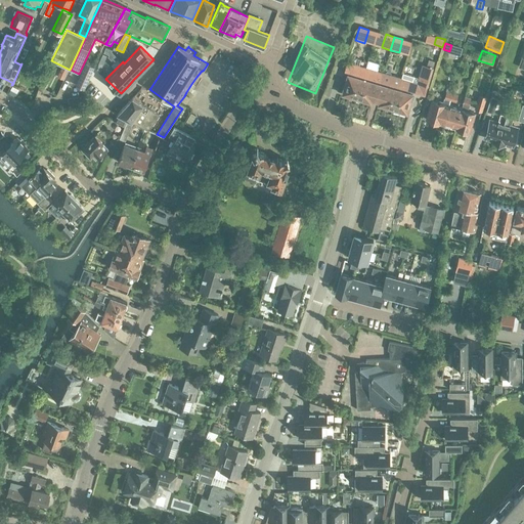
[(103,54),(98,66),(102,67),(107,55),(103,54)]
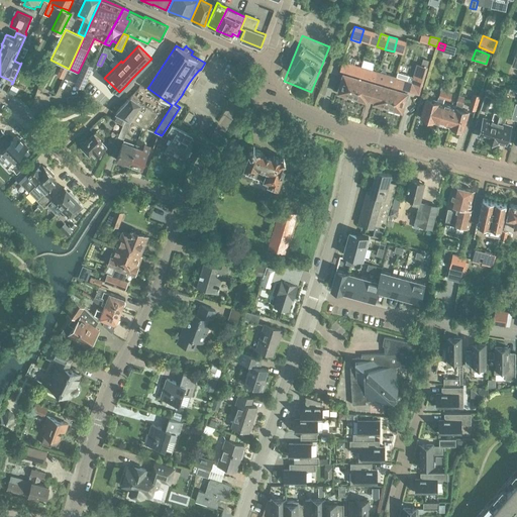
[(396,77),(387,107),(402,112),(407,93),(407,92),(407,91),(419,94),(420,92),(427,67),(427,66),(429,61),(423,59),(421,65),(420,64),(417,63),(413,77),(397,72),(396,77)]
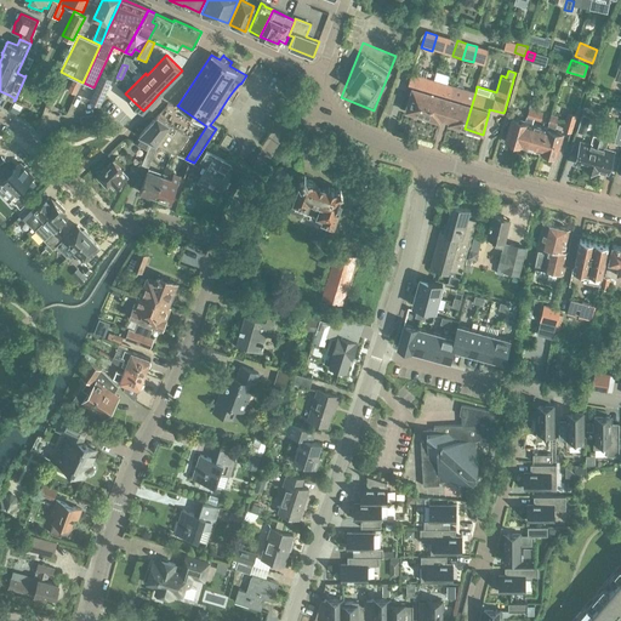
[(405,112),(422,117),(433,80),(411,74),(408,85),(414,87),(414,89),(412,89),(410,93),(405,112)]
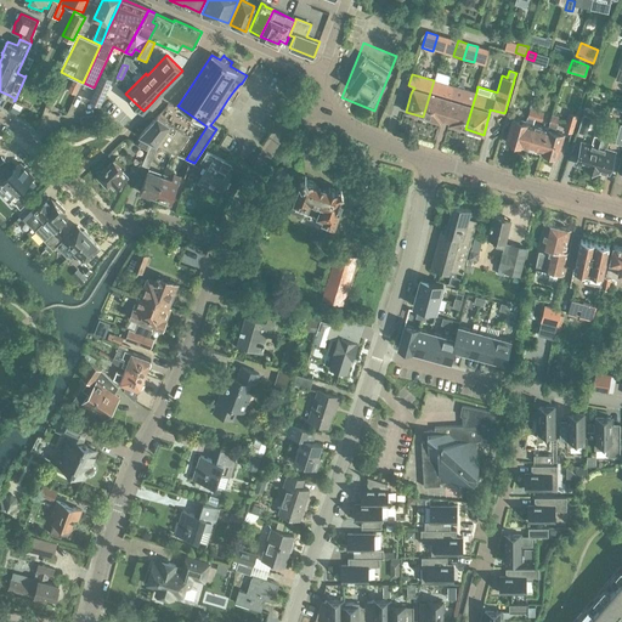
[(100,106),(112,79),(103,75),(91,102),(100,106)]
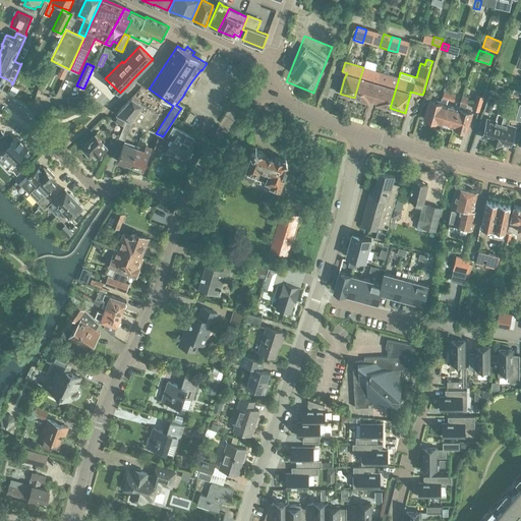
[(64,79),(68,70),(63,67),(58,77),(64,79)]
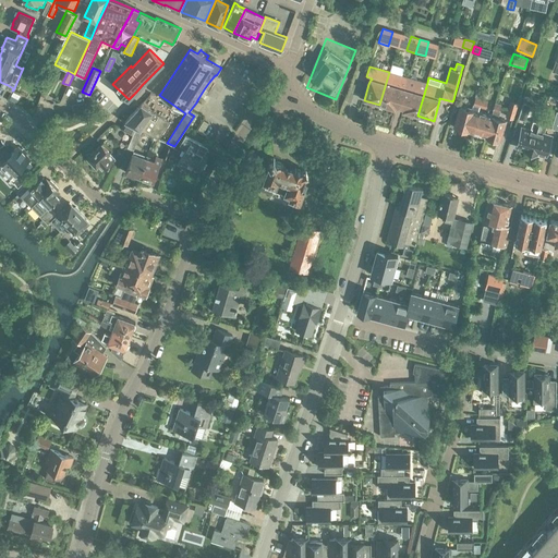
[(409,77),(389,72),(379,105),(395,109),(396,107),(400,108),(409,77)]
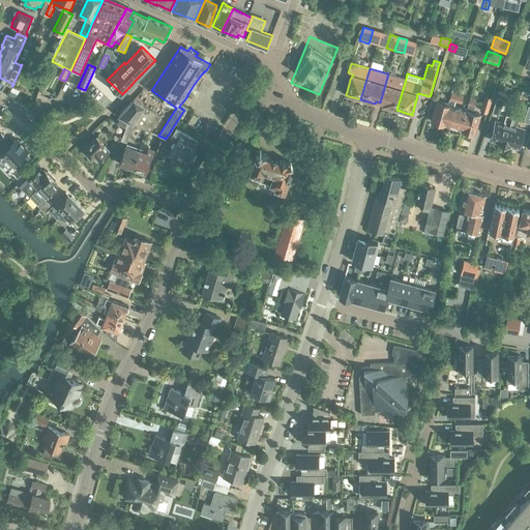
[(406,79),(388,74),(380,102),(383,104),(382,106),(396,110),(406,79)]
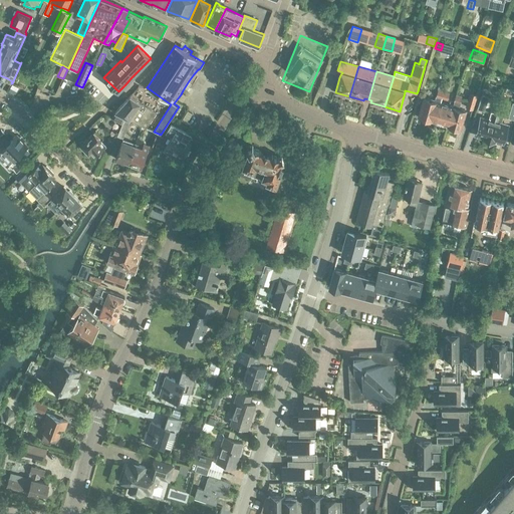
[(90,91),(66,96),(67,102),(91,98),(90,91)]
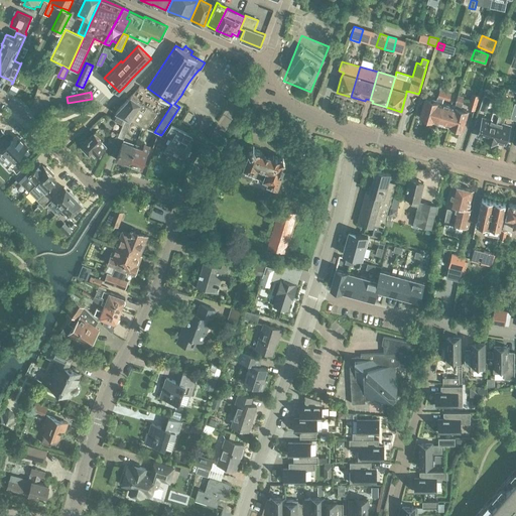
[(474,111),(479,96),(472,94),(468,109),(474,111)]
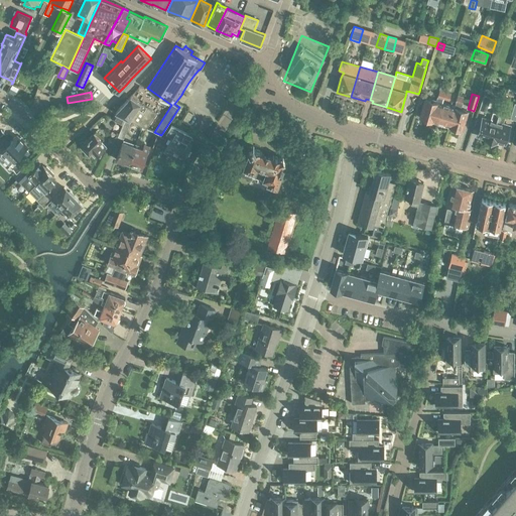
[(463,104),(465,97),(458,95),(458,96),(456,101),(463,104)]
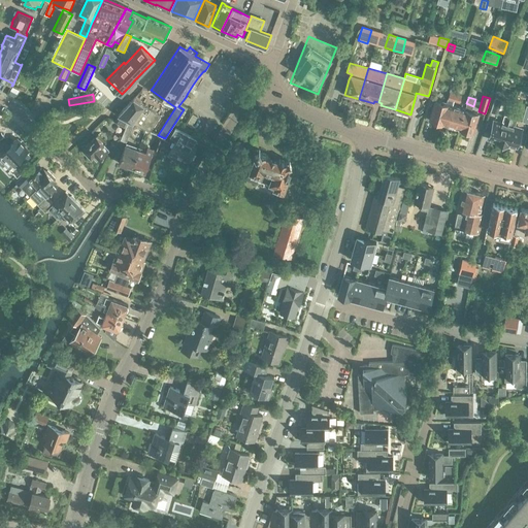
[(134,98),(118,116),(133,124),(145,131),(150,133),(161,117),(134,98)]
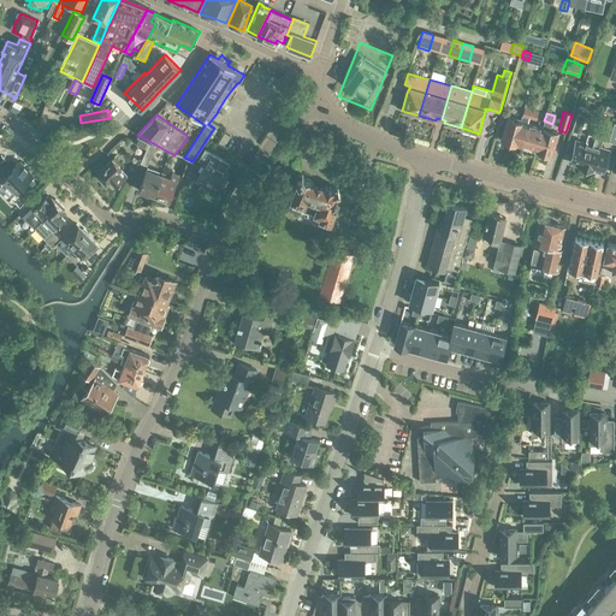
[(578,114),(573,131),(580,134),(586,117),(578,114)]
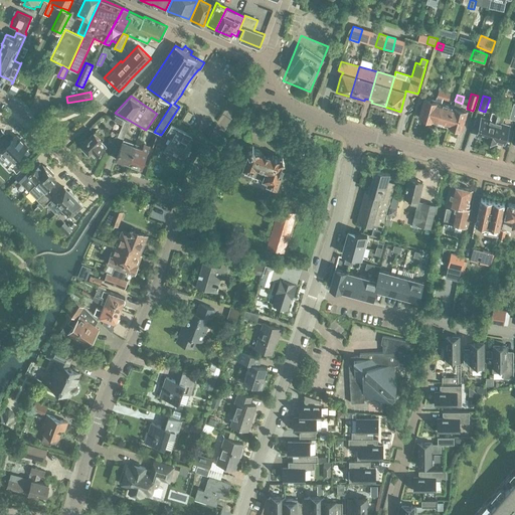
[(438,112),(441,104),(424,99),(418,117),(420,117),(420,119),(424,120),(426,120),(433,122),(433,121),(437,122),(440,112),(438,112)]
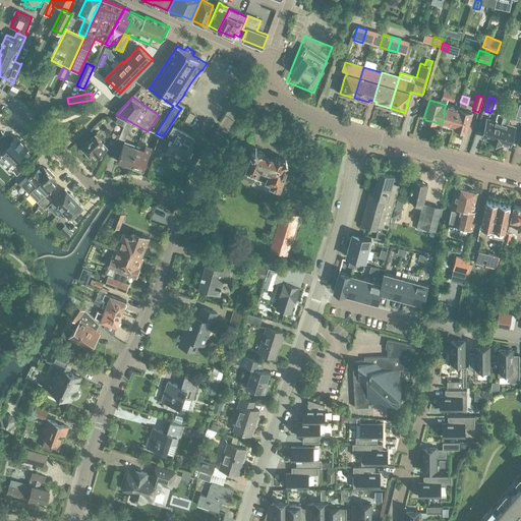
[(467,105),(460,102),(453,126),(454,126),(453,127),(460,129),(460,131),(464,132),(465,131),(467,131),(472,112),(465,110),(467,105)]
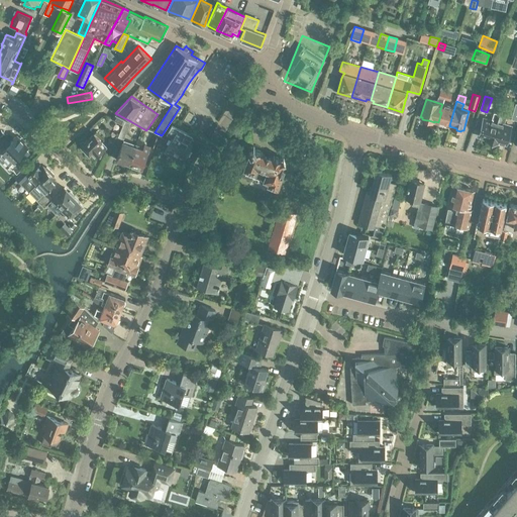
[(449,125),(454,107),(442,104),(439,112),(441,112),(438,122),(449,125)]
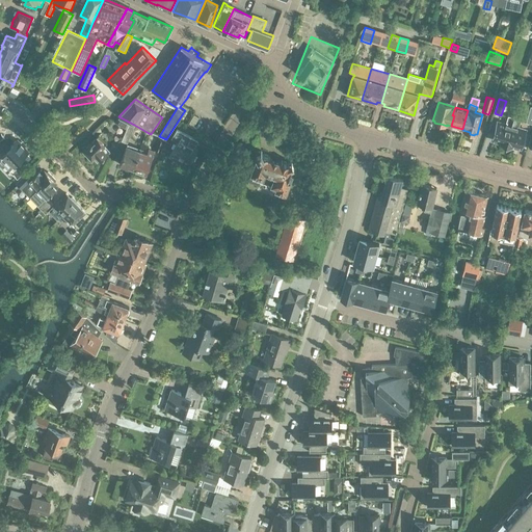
[(506,144),(514,116),(508,115),(505,124),(498,122),(493,140),(506,144)]
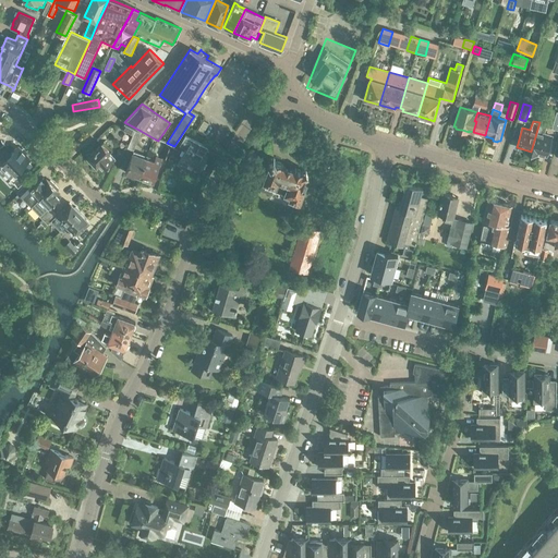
[(136,129),(124,122),(121,129),(133,135),(136,129)]
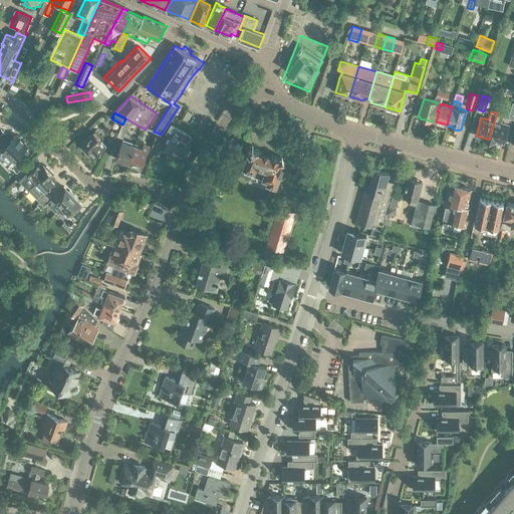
[(497,112),(489,140),(503,144),(508,125),(500,123),(503,114),(497,112)]
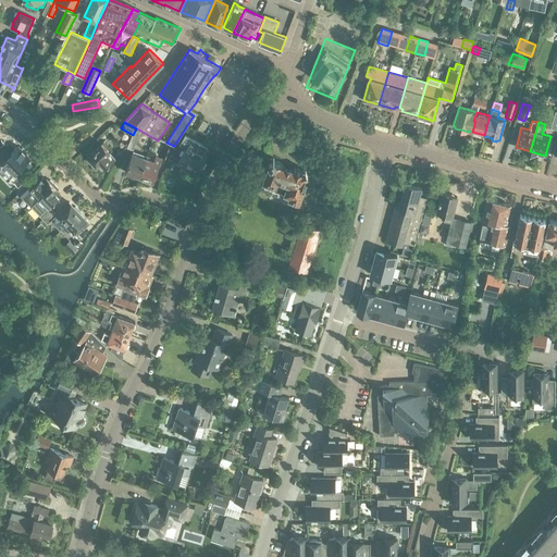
[(136,128),(133,135),(127,148),(133,150),(141,132),(136,128)]
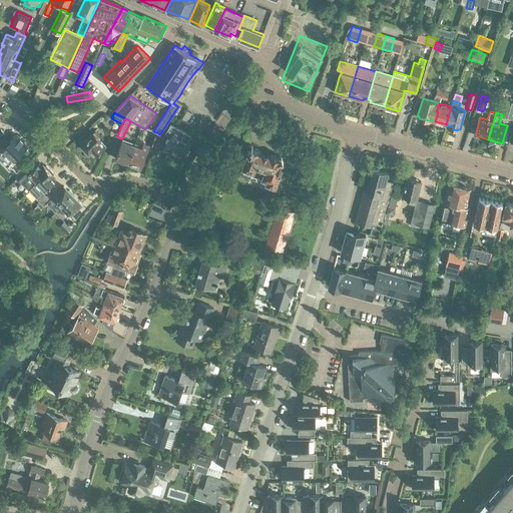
[(183,158),(190,145),(188,143),(191,137),(172,126),(166,137),(169,139),(162,152),(170,155),(172,152),(183,158)]
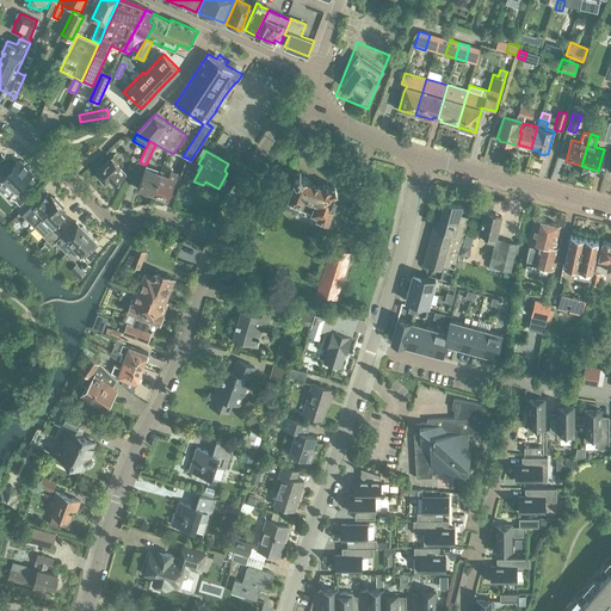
[(10,171),(2,164),(6,160),(0,153),(0,172),(8,183),(6,184),(14,192),(17,190),(22,195),(35,181),(30,178),(32,176),(19,161),(10,171)]
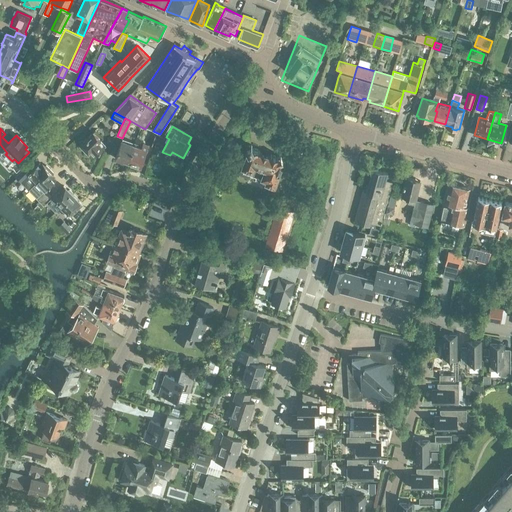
[(93,158),(105,147),(100,141),(103,138),(95,131),(81,145),(93,158)]
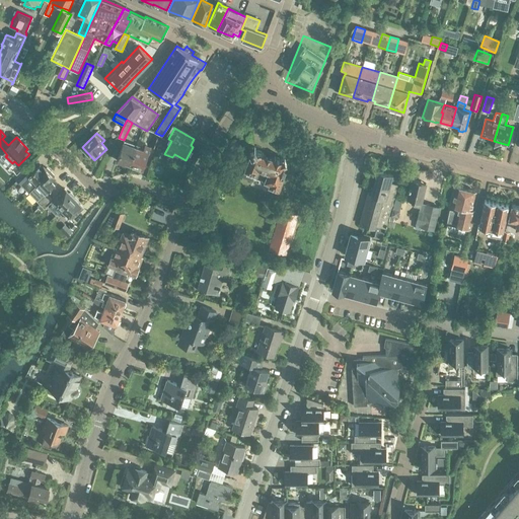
[(157,149),(161,139),(154,136),(150,146),(157,149)]
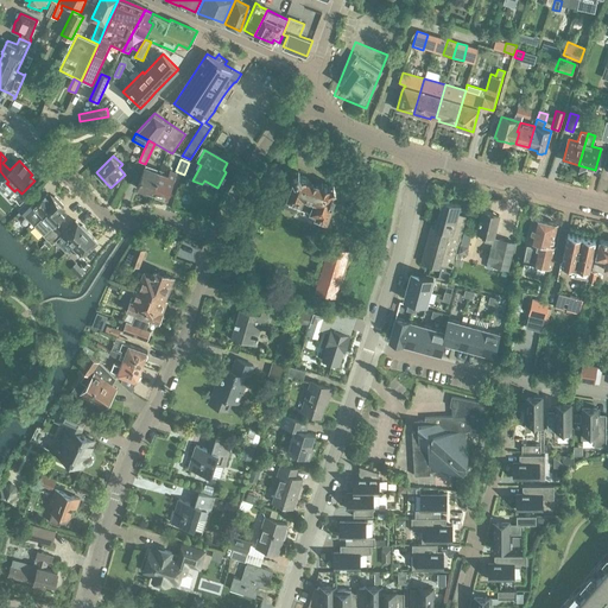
[(153,192),(159,172),(145,166),(137,189),(147,192),(147,191),(153,192)]
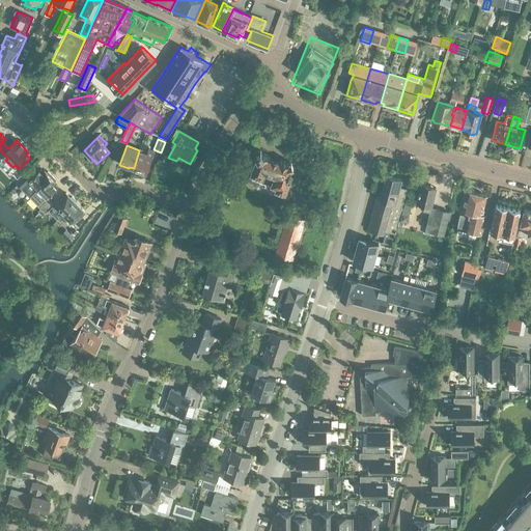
[(139,150),(134,168),(146,173),(155,152),(148,150),(147,154),(139,150)]
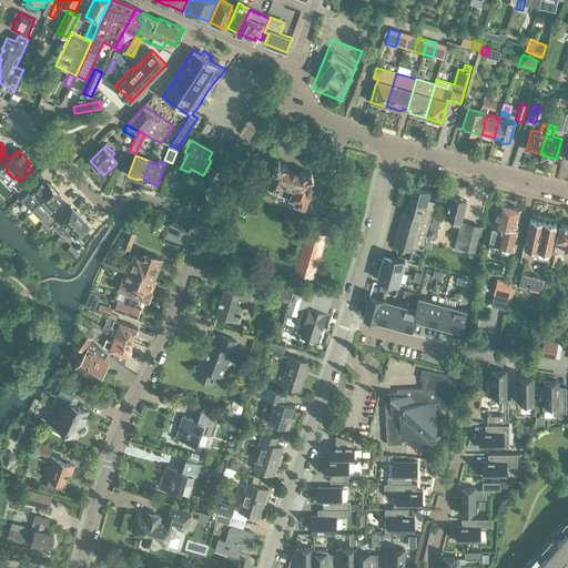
[(308,174),(281,164),(279,161),(273,163),(275,166),(265,193),(276,198),(279,194),(295,200),(294,203),(305,206),(312,188),(308,185),(311,181),(314,179),(312,173),(308,174)]
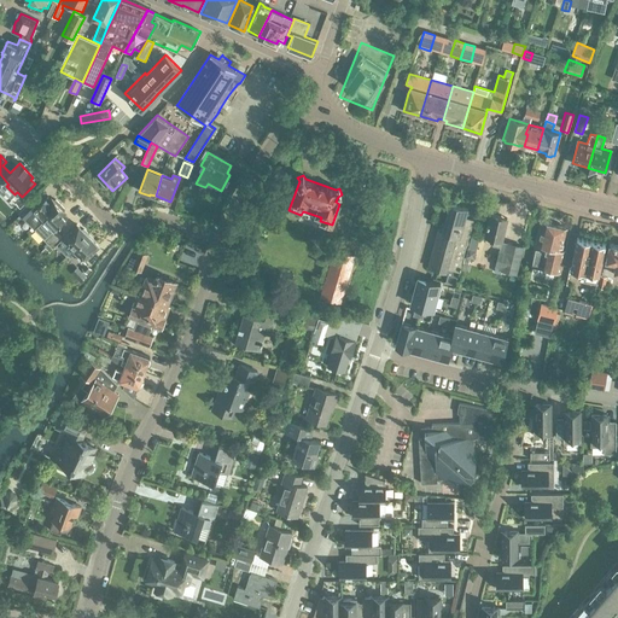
[(30,202),(18,214),(24,220),(34,229),(44,220),(59,207),(54,200),(53,200),(50,203),(46,199),(38,208),(30,202)]
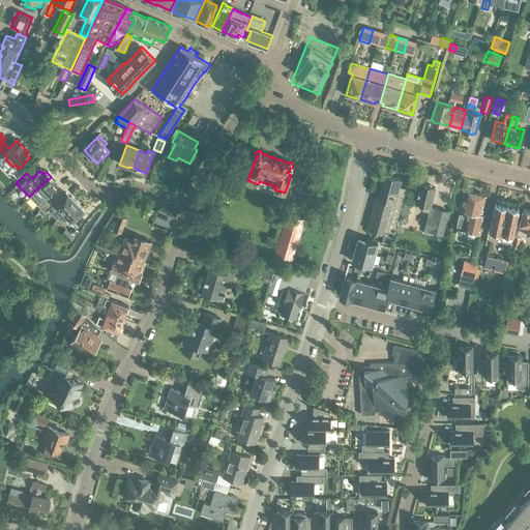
[(390,245),(406,188),(399,186),(402,179),(385,175),(379,198),(376,198),(366,229),(383,233),(384,231),(389,233),(386,243),(390,245)]
